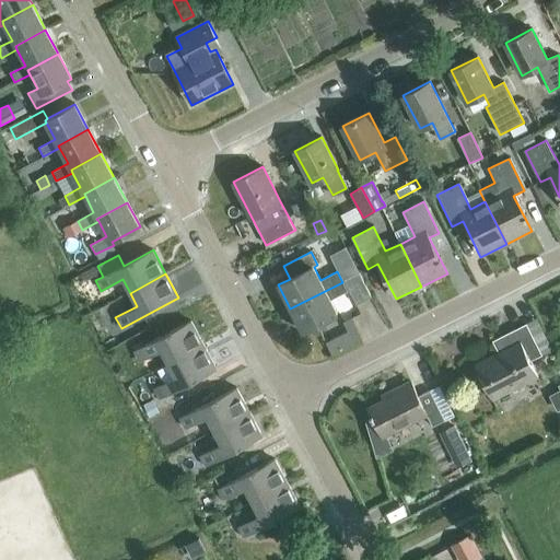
[(356,305),(371,298),(359,273),(343,281),(356,305)]
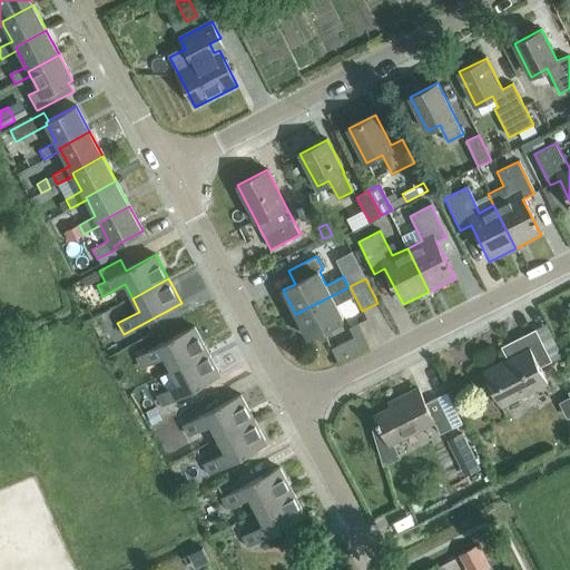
[(349,287),(295,314),(307,337),(343,320),(335,306),(354,296),(349,287)]
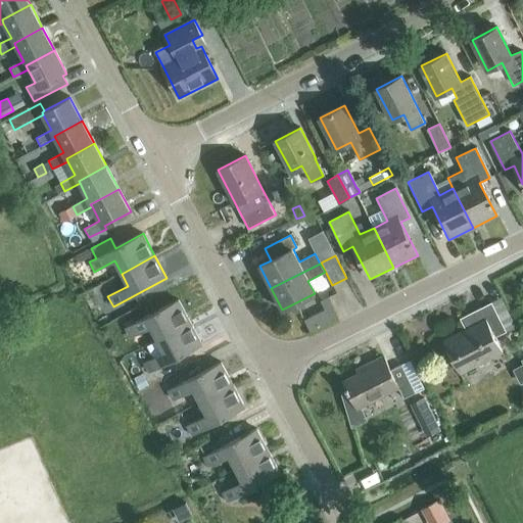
[(329,307),(308,318),(315,330),(344,317),(334,294),(325,298),(329,307)]
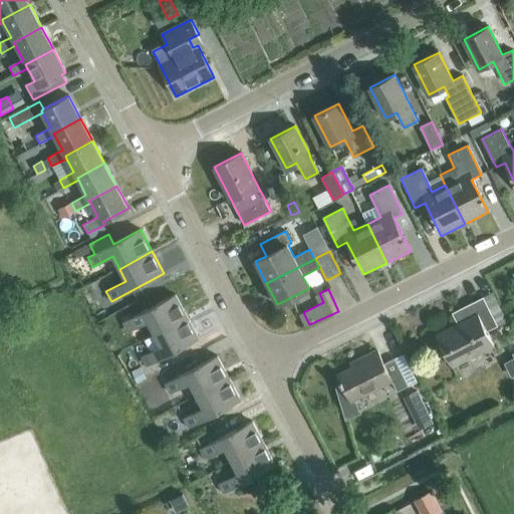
[(155,333),(187,316),(175,294),(122,322),(127,331),(148,321),(155,333)]
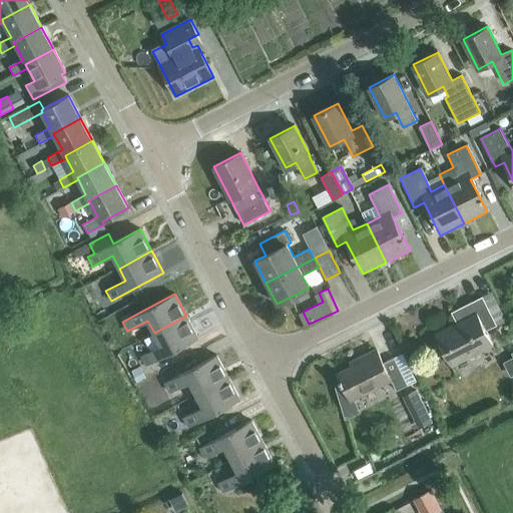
[(450,366),(492,345),(485,330),(496,324),(482,297),(451,313),(456,323),(434,334),(450,366)]
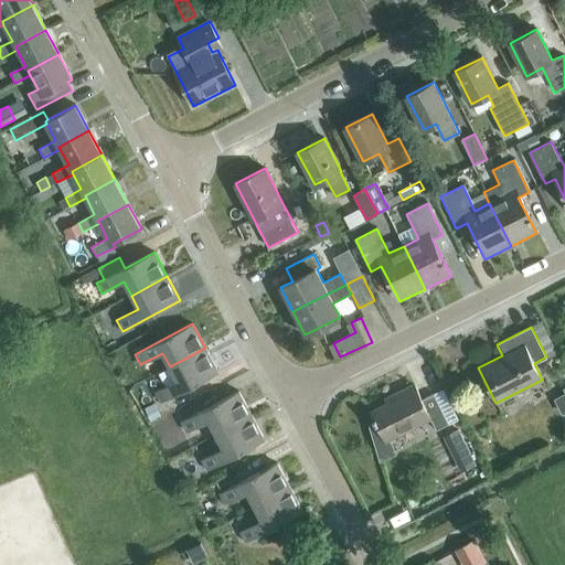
[(205,348),(170,366),(177,381),(155,393),(160,403),(219,372),(205,348)]
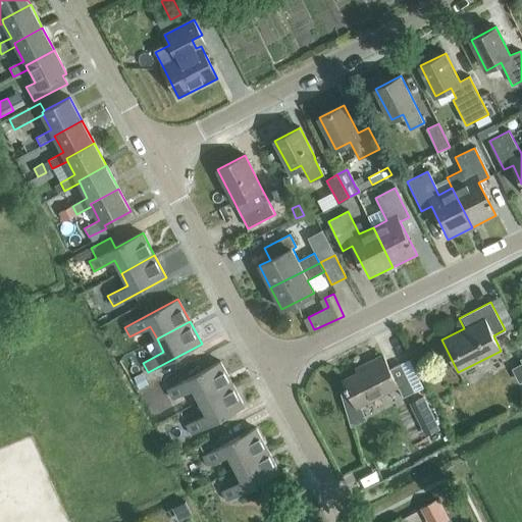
[(401,364),(390,369),(384,356),(368,364),(369,367),(344,380),(347,389),(340,393),(350,423),(364,416),(359,406),(397,386),(403,399),(415,393),(401,364)]
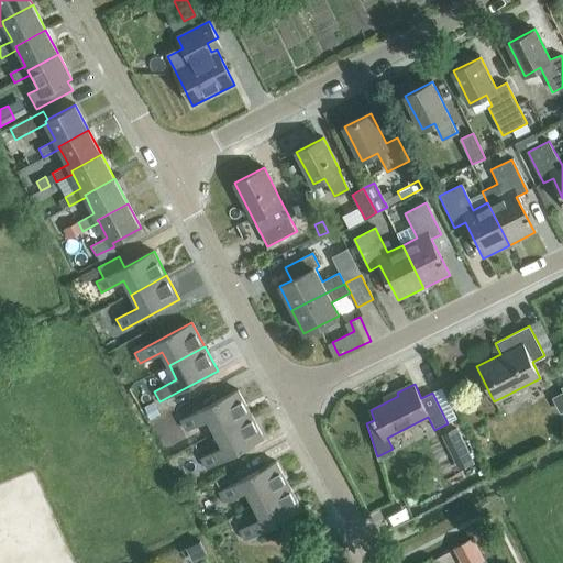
[(217,432),(251,415),(238,390),(181,420),(187,431),(209,419),(217,432)]
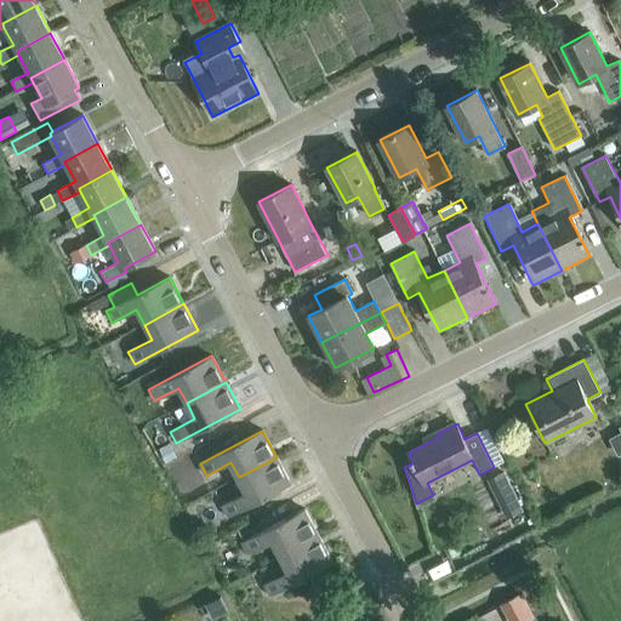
[(277,457),(239,477),(248,493),(223,506),(229,517),(291,484),(277,457)]
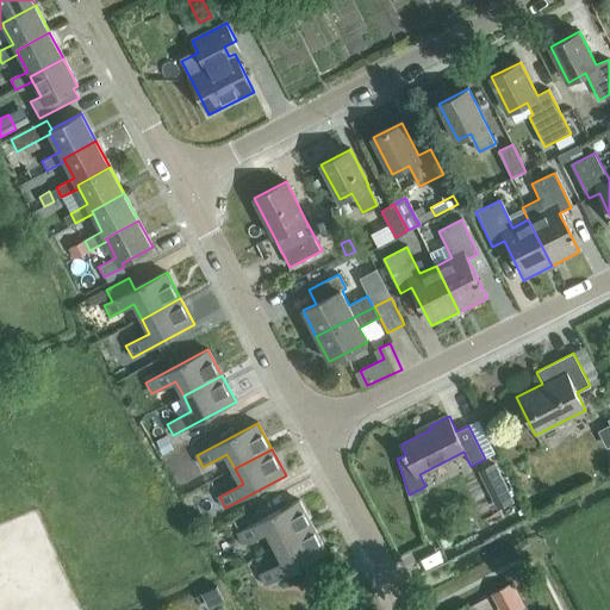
[(500,506),(516,500),(502,460),(486,466),(500,506)]
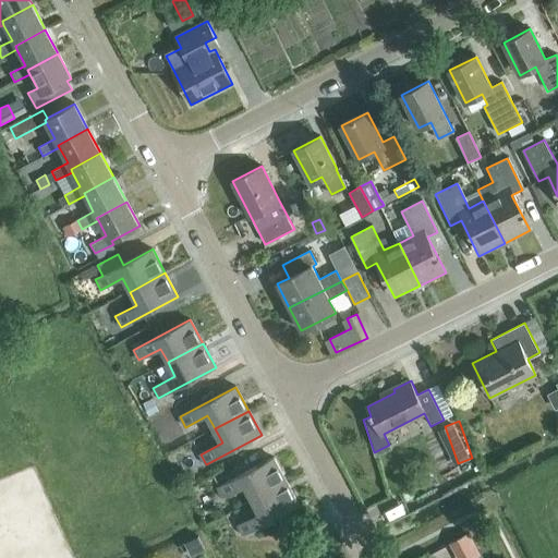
[(253,499),(287,482),(274,458),(218,487),(223,498),(246,486),(253,499)]
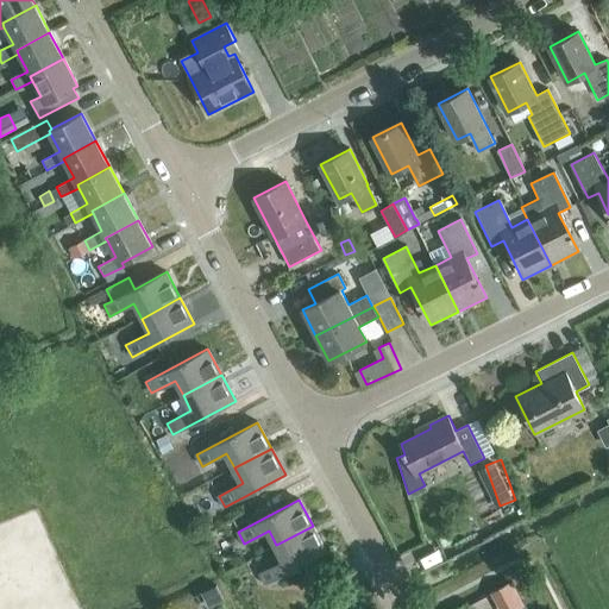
[(313,526),(276,545),(284,559),(259,572),(267,584),(327,552),(313,526)]
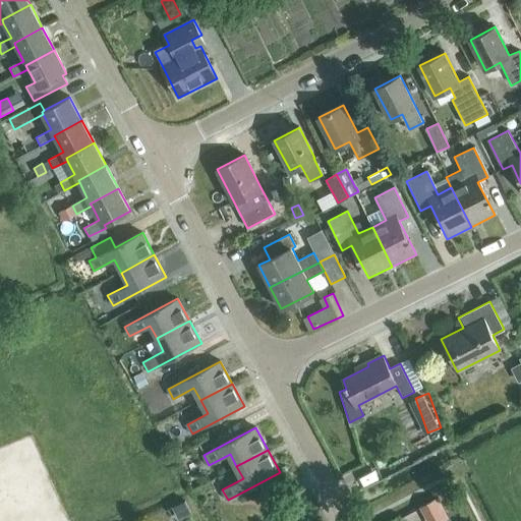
[(444,495),(424,503),(432,520),(444,520),(454,517),(444,495)]
